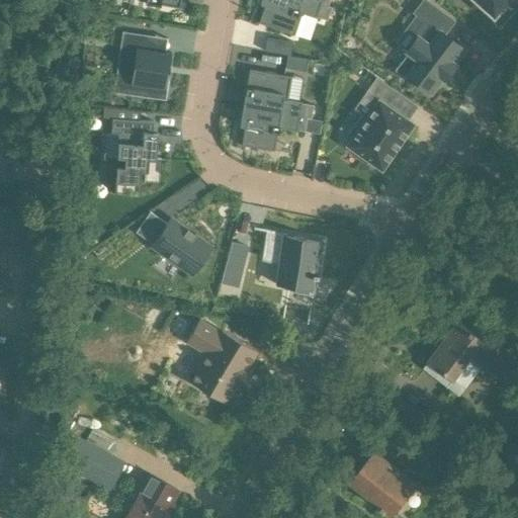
[(264,5),(258,22),(294,34),(301,13),(315,18),(316,16),(327,20),(331,7),(328,6),(310,0),(260,0),(259,3),(264,5)]
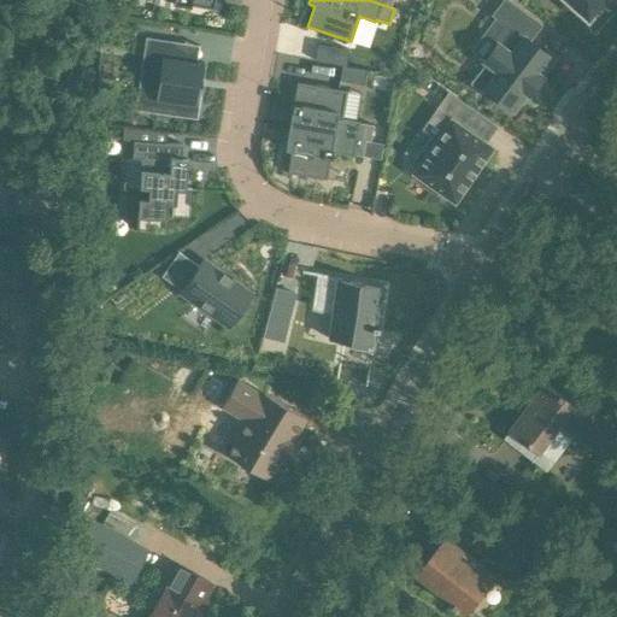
[(485,63),(469,83),(482,93),(485,89),(512,110),(526,93),(528,95),(532,89),(533,88),(535,83),(536,84),(538,83),(536,83),(541,77),(539,76),(551,59),(528,41),(540,25),(507,0),(503,0),(492,15),(494,17),(510,29),(499,45),(497,43),(483,60),(482,60),(485,63)]
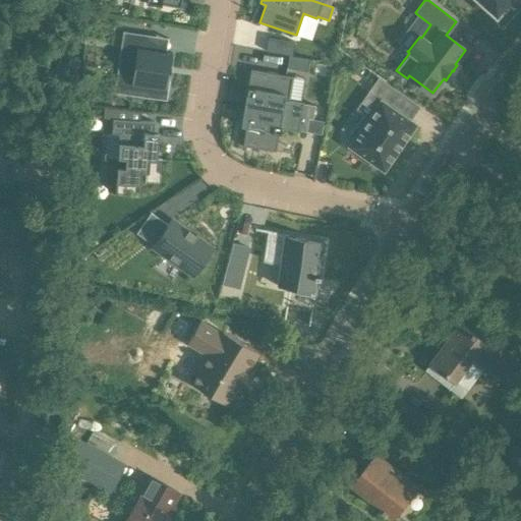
[(478,0),(496,15),(509,0),(513,5),(517,0),(478,0)]
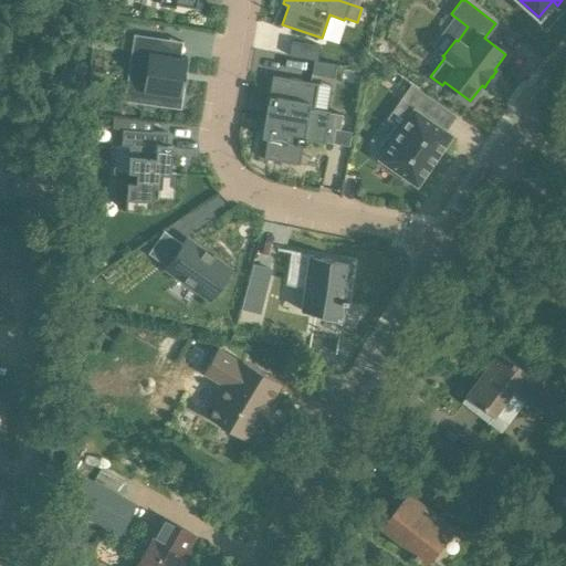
[(138,34),(130,85),(145,87),(143,102),(144,102),(145,96),(181,102),(185,80),(180,79),(181,72),(186,72),(186,71),(182,70),(185,56),(180,55),(160,53),(161,38),(163,38),(138,34)]
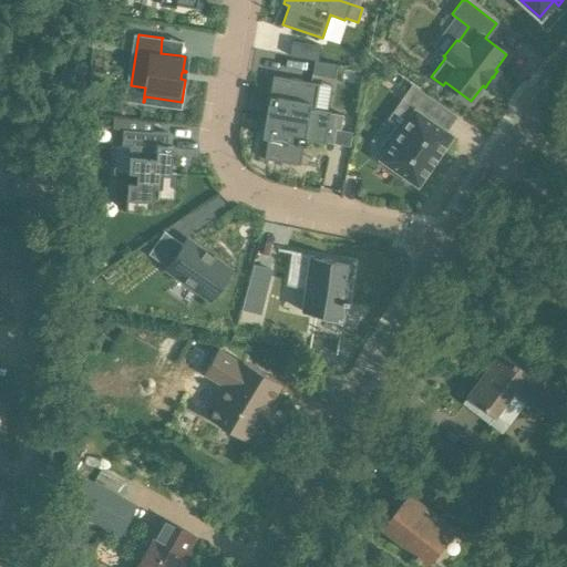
[(292,35),(289,55),(313,60),(318,61),(321,41),(292,35)]
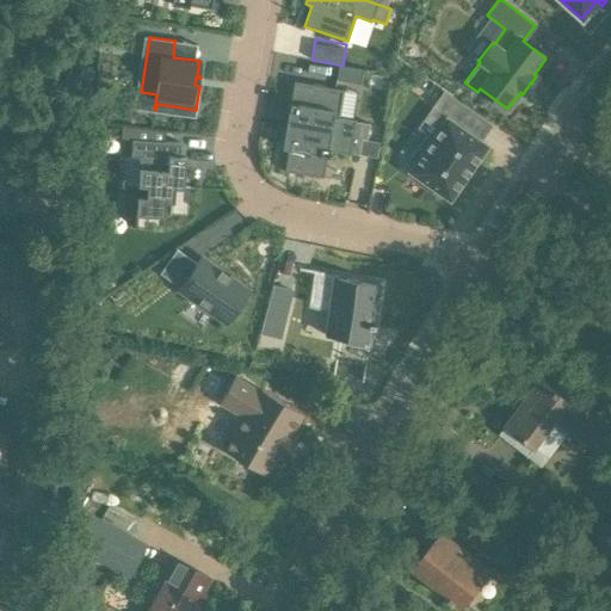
[(338,65),(335,79),(359,84),(363,69),(343,66),(338,65)]
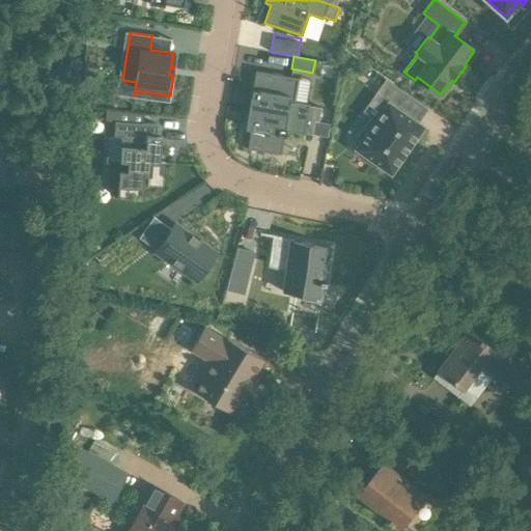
[(251,96),(248,109),(254,110),(314,120),(314,121),(318,121),(320,108),(309,106),(309,104),(295,102),(299,78),(255,71),(252,89),(251,89),(250,96),(251,96)]
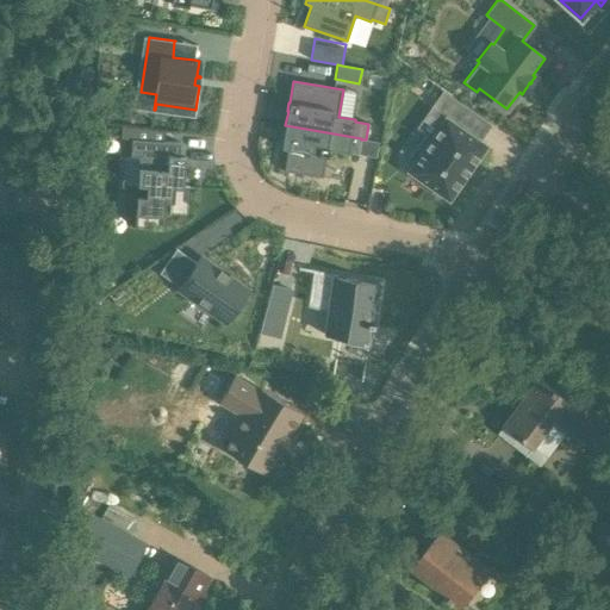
[(424,136),(404,165),(410,169),(406,174),(450,203),(487,148),(479,142),(490,126),(441,93),(430,110),(444,119),(430,139),(424,136)]
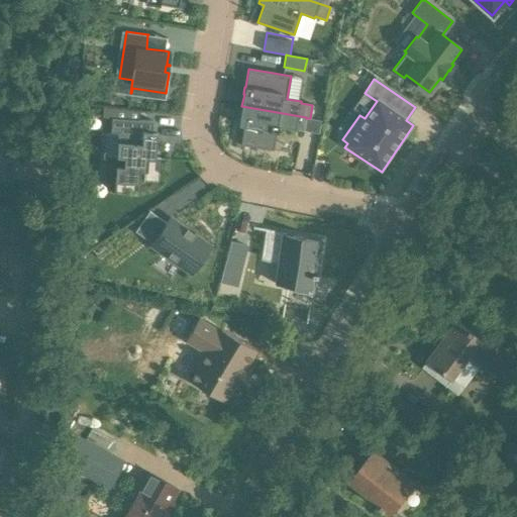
[(241,106),(238,125),(243,126),(240,144),(273,150),(277,132),(278,128),(296,131),(296,129),(304,131),(306,118),(306,117),(247,107),(241,106)]
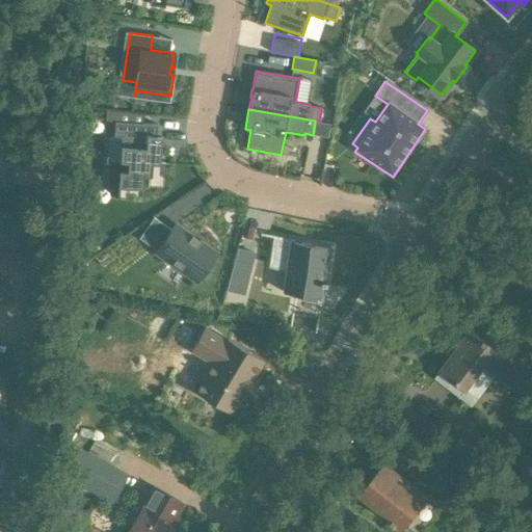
[(106,110),(105,121),(114,122),(113,137),(121,138),(118,162),(127,163),(126,174),(118,173),(117,201),(142,202),(143,177),(149,177),(148,187),(163,187),(164,162),(160,162),(161,137),(156,137),(157,125),(141,124),(142,114),(106,110)]
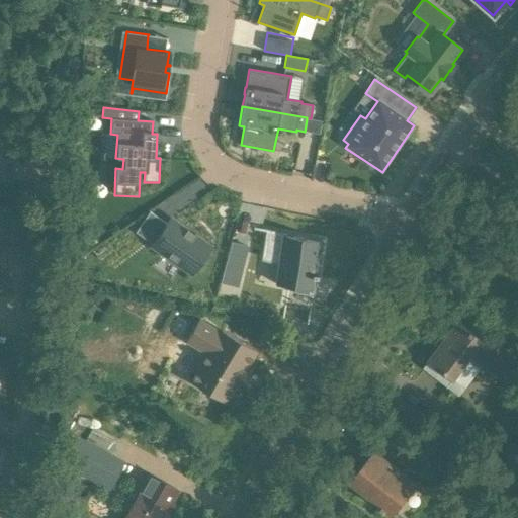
[(0,178),(6,180),(10,161),(0,159),(0,151),(1,144),(0,144),(0,178)]
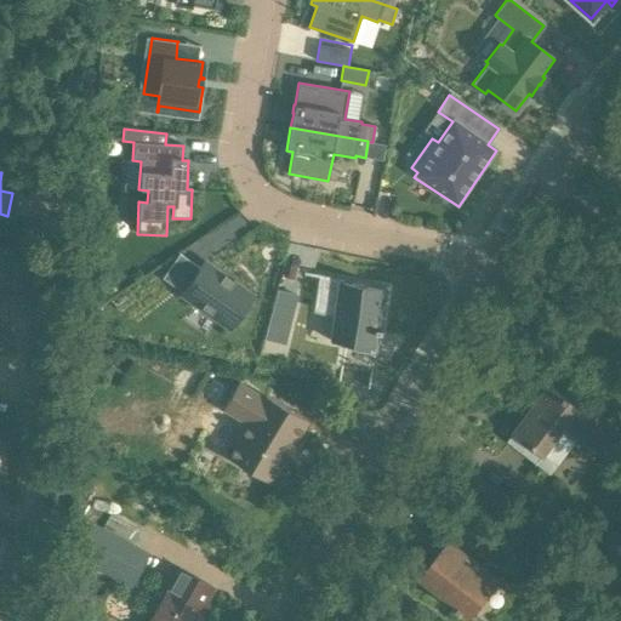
[(180,254),(163,278),(186,295),(184,297),(228,328),(252,295),(205,261),(200,268),(180,254)]
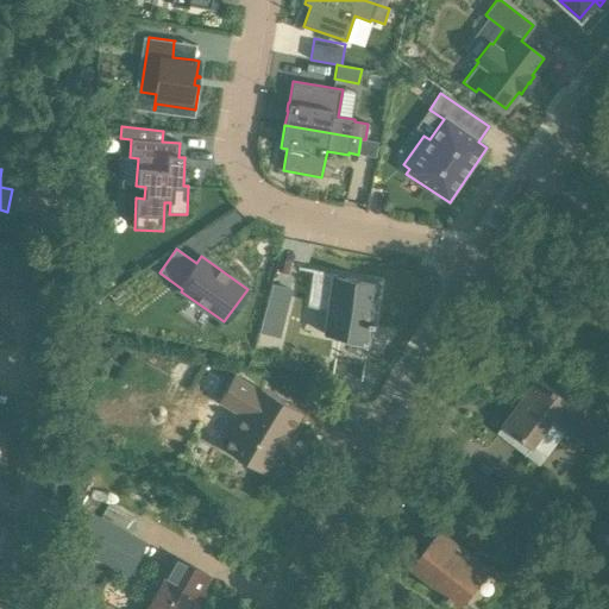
[(307,275),(302,306),(324,309),(320,332),(358,339),(364,307),(369,307),(372,286),(307,275)]
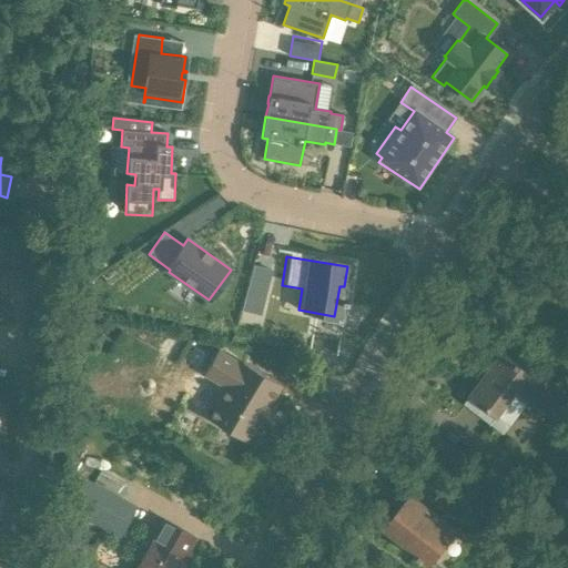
[(253,265),(242,311),(259,315),(271,270),(253,265)]
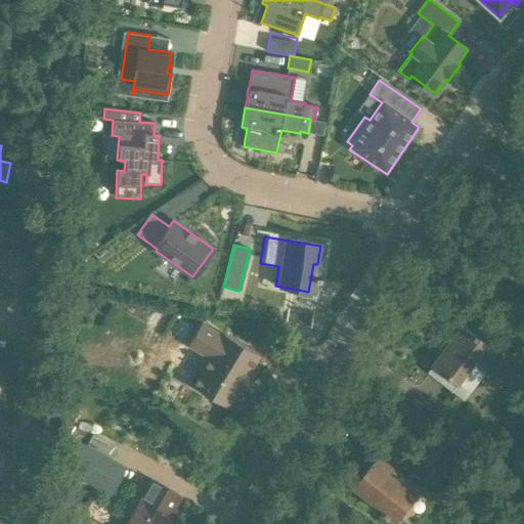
[(221,335),(200,322),(187,344),(208,356),(190,386),(226,406),(237,387),(241,390),(250,375),(247,373),(258,353),(222,333),(221,335)]
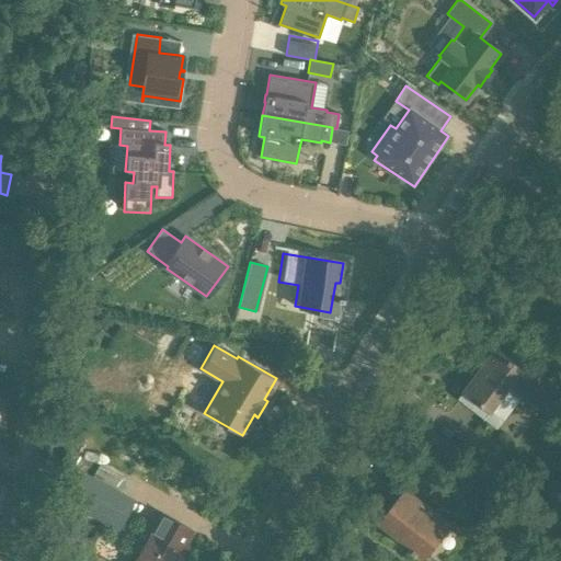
[(511,358),(496,348),(466,389),(491,408),(485,415),(497,425),(522,393),(537,404),(553,382),(514,353),(511,358)]
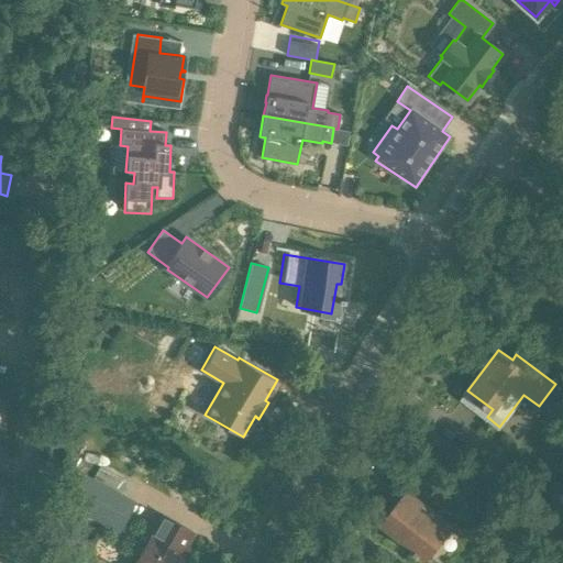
[(69,498),(67,504),(106,523),(108,519),(121,494),(92,478),(83,474),(69,498)]
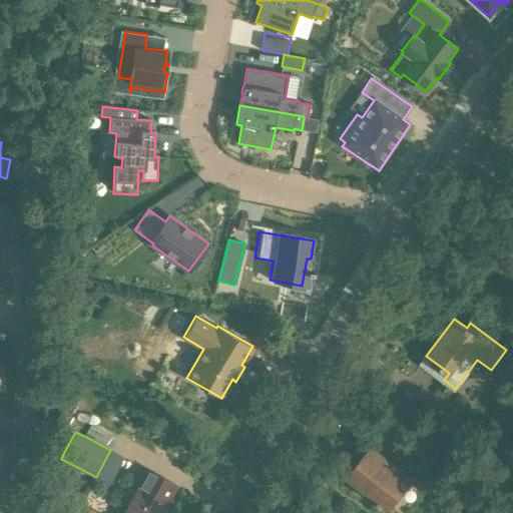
[(388,507),(412,478),(372,447),(349,476),(388,507)]
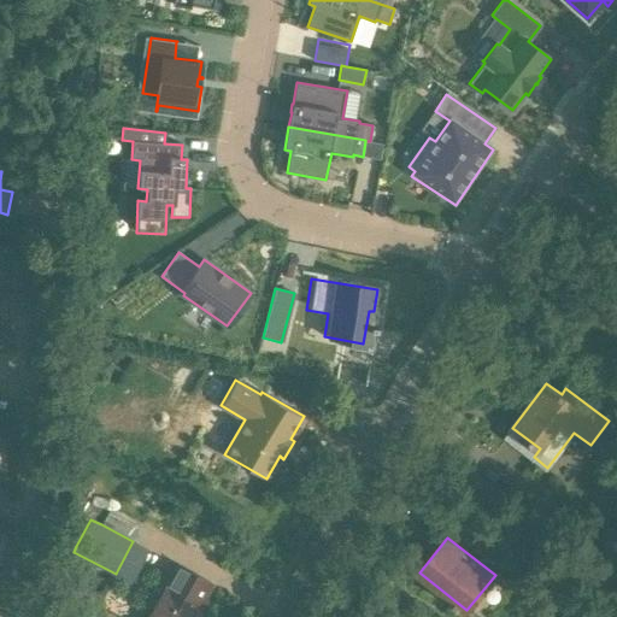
[(201,598),(211,581),(180,563),(166,586),(165,585),(146,616),(197,616),(203,606),(197,603),(200,597),(201,598)]
